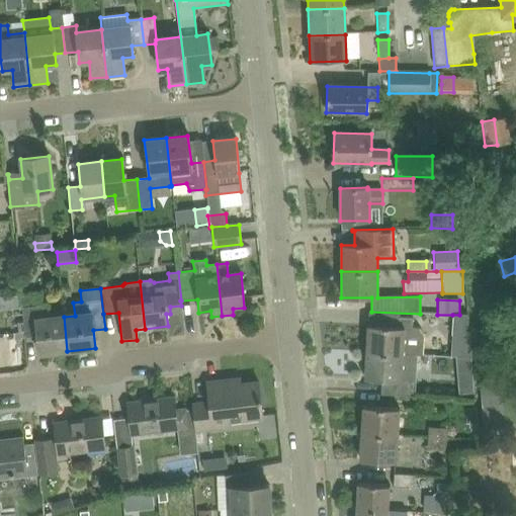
[(38,354),(67,351),(64,317),(49,318),(48,306),(22,309),(24,338),(36,337),(38,354)]
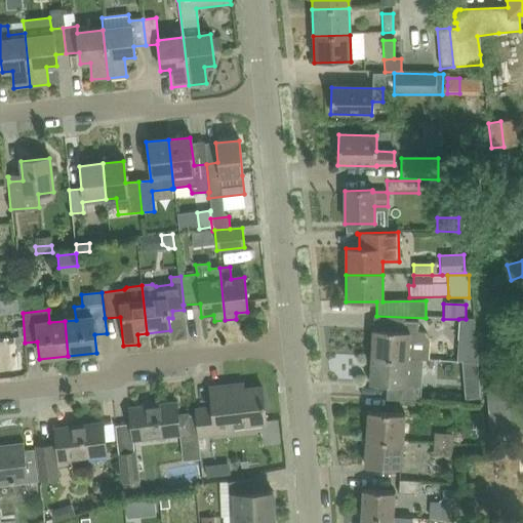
[(407,360),(421,361),(428,361),(429,342),(425,334),(416,333),(417,323),(406,323),(405,332),(372,330),(371,357),(407,360)]
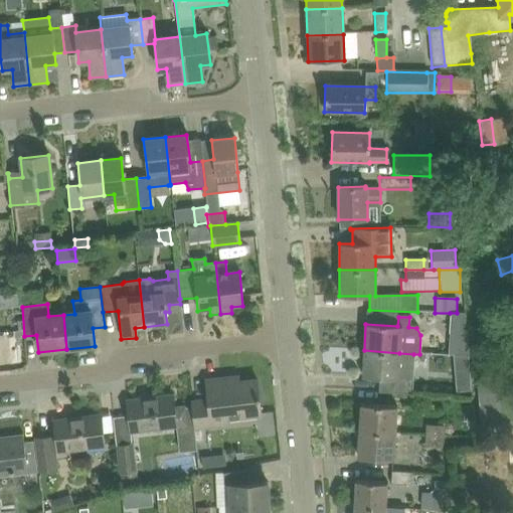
[(468,356),(467,336),(456,335),(448,341),(447,355),(453,355),(468,356)]
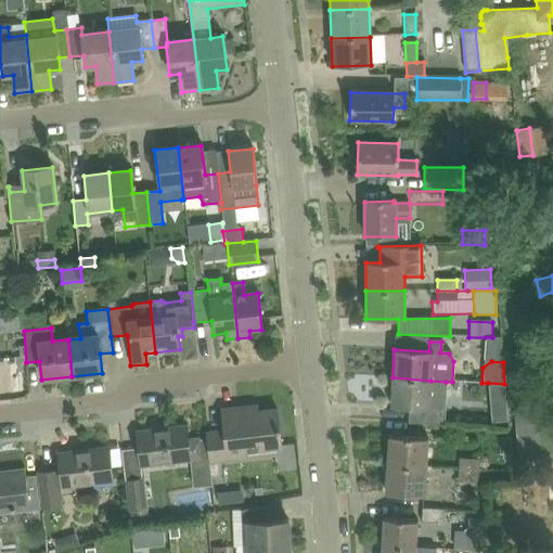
[(444,426),(445,408),(446,382),(431,381),(393,377),(390,406),(409,407),(408,423),(444,426)]
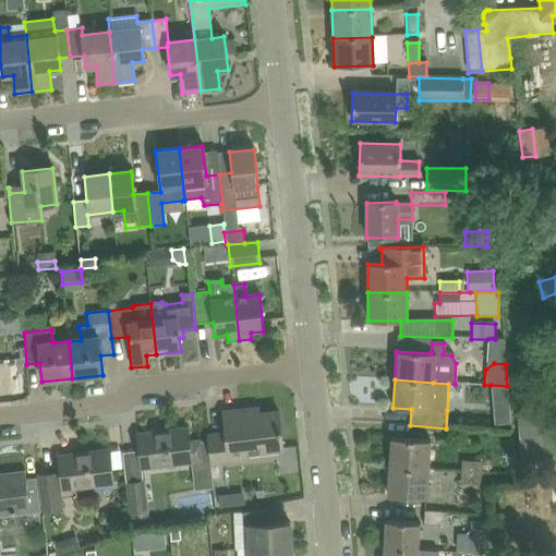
[(507,386),(491,385),(491,398),(499,405),(508,405),(507,386)]
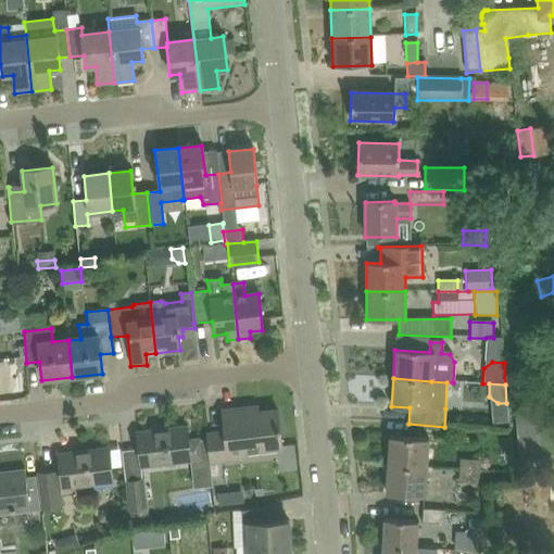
[(244,453),(280,448),(277,411),(256,413),(256,407),(250,408),(250,412),(242,412),(241,410),(222,412),(224,433),(205,435),(209,463),(244,458),(244,453)]
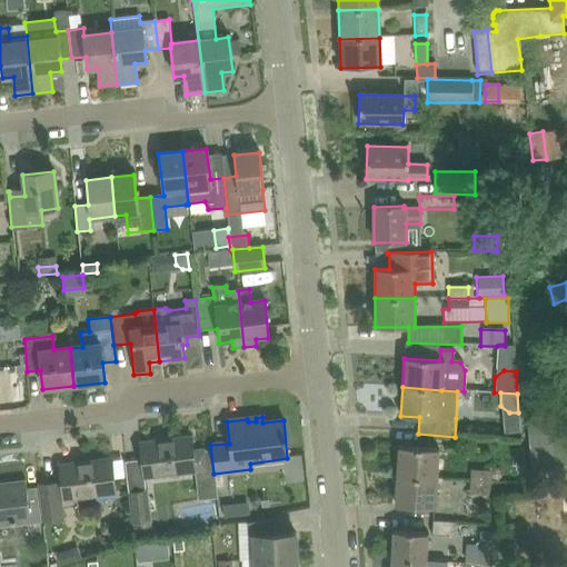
[(527,427),(530,471),(566,468),(563,425),(527,427)]
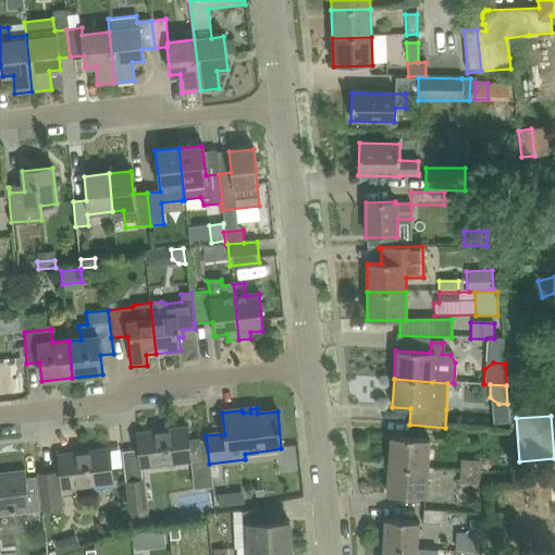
[(190,464),(201,461),(198,441),(187,442),(186,428),(136,434),(140,467),(189,461),(190,464)]
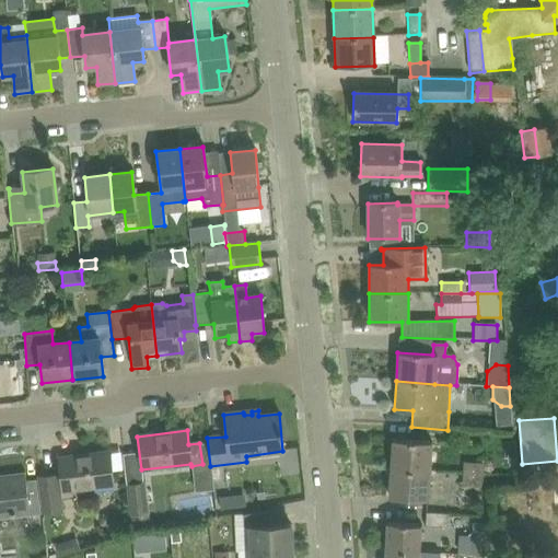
[(430,442),(392,440),(391,469),(429,472),(430,442)]
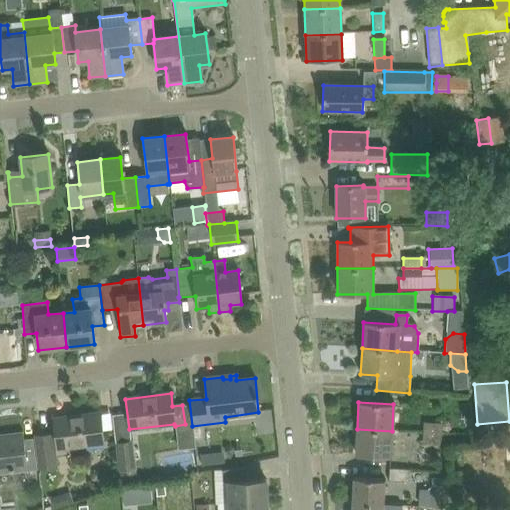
[(103,443),(99,414),(53,419),(57,449),(103,443)]
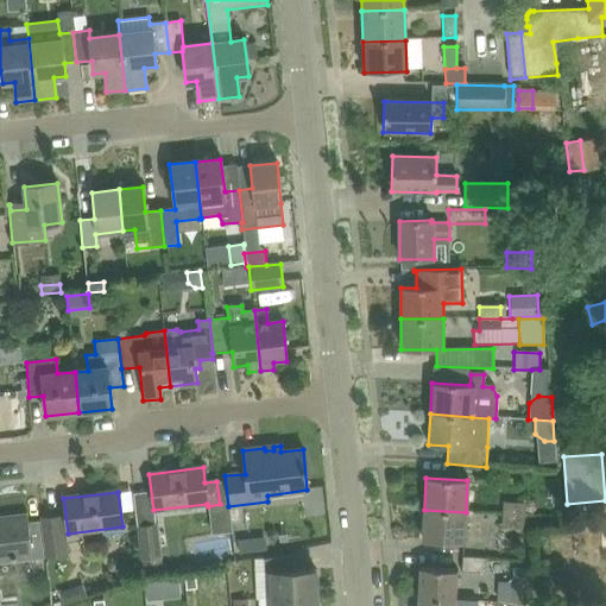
[(502,513),(523,516),(524,504),(503,503),(502,513)]
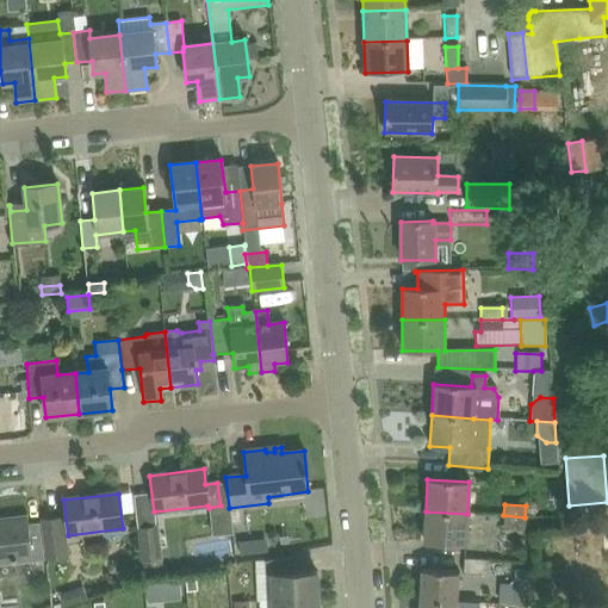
[(467,514),(426,512),(423,543),(465,544),(467,514)]
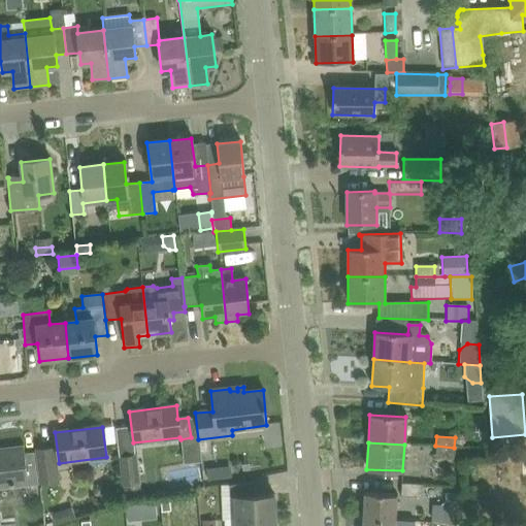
[(0,512),(0,486),(28,484),(22,446),(22,449),(0,451),(0,512)]
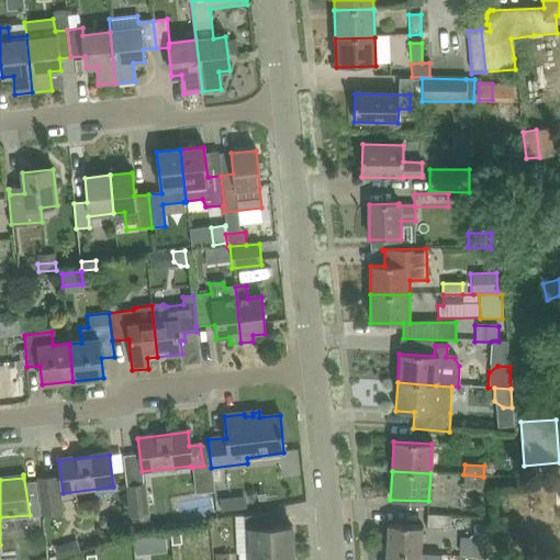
[(483,486),(483,477),(463,474),(462,485),(483,486)]
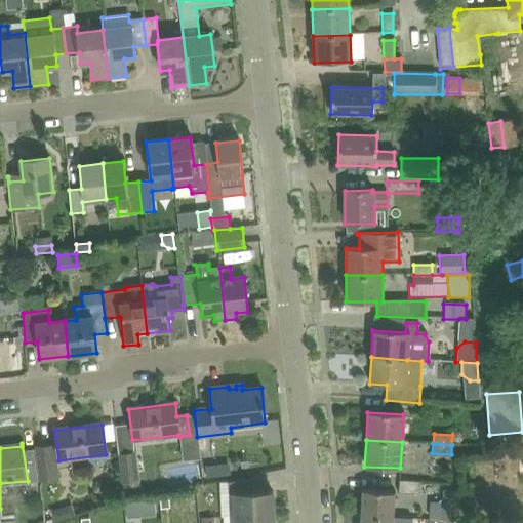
[(56,480),(54,467),(52,446),(36,448),(40,482),(56,480)]
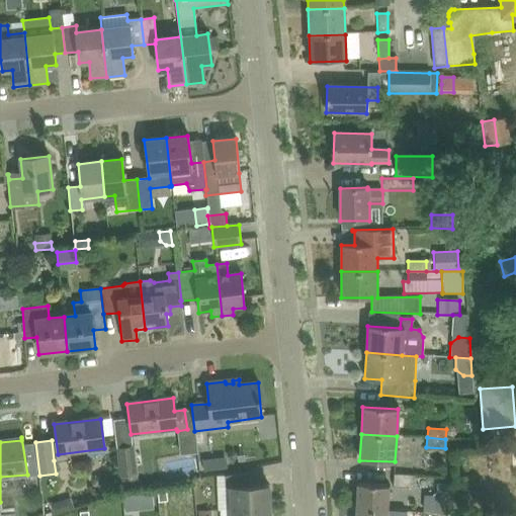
[(137,487),(132,446),(116,447),(121,489),(137,487)]
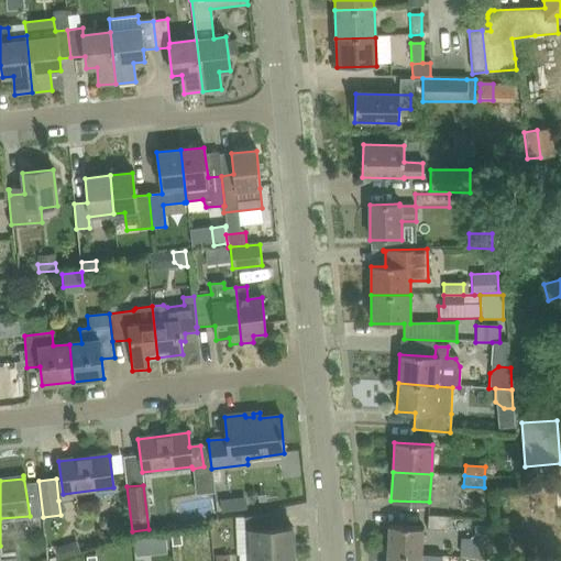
[(233,512),(232,498),(219,501),(221,513),(233,512)]
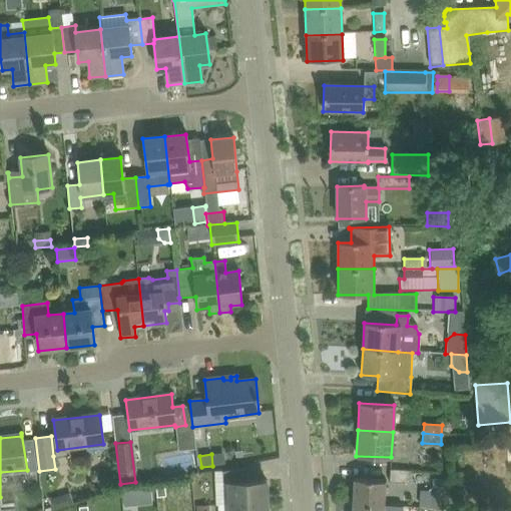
[(229,505),(267,504),(266,481),(246,482),(246,467),(222,471),(222,483),(228,483),(229,505)]
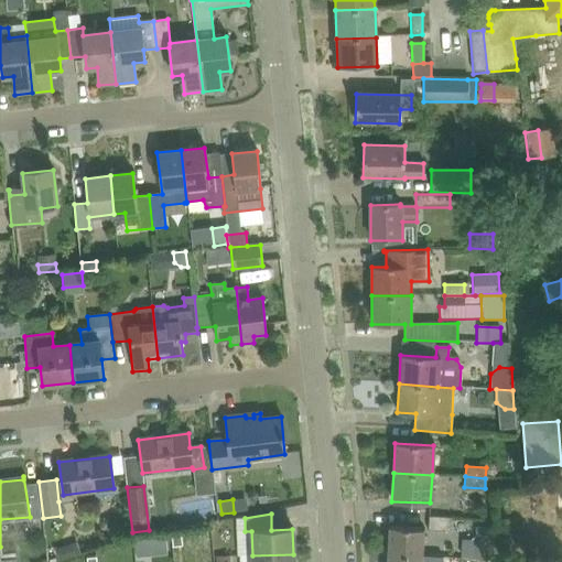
[(450,531),(451,518),(428,517),(428,529),(450,531)]
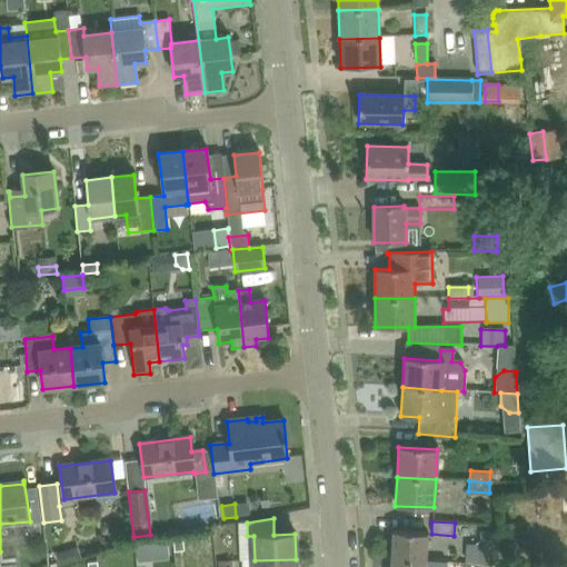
[(427,534),(393,531),(391,559),(425,561),(427,534)]
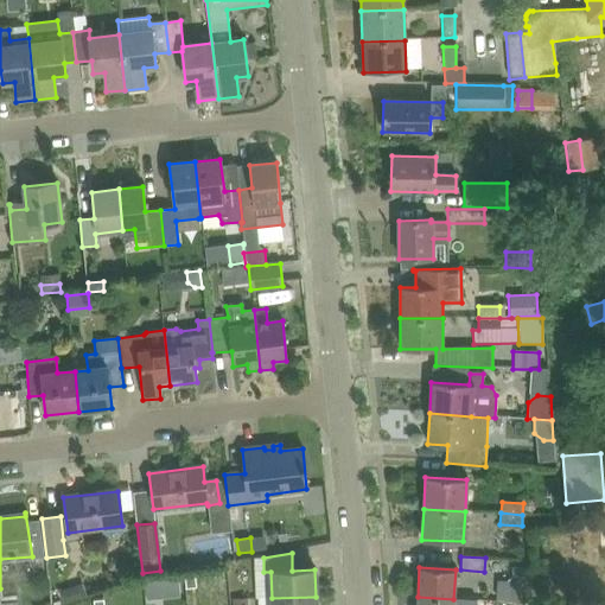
[(193,571),(183,572),(185,585),(195,584),(193,571)]
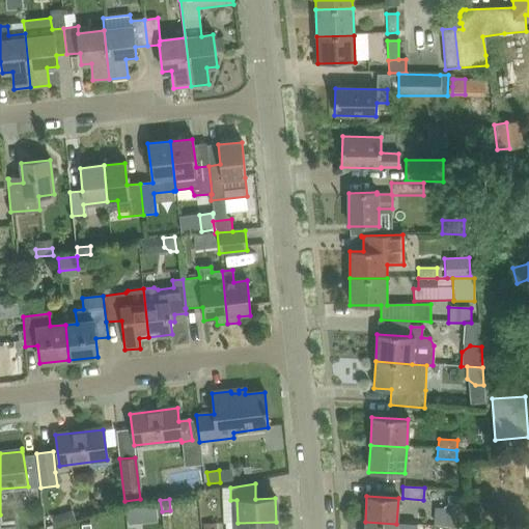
[(437,523),(462,523),(462,500),(436,500),(437,523)]
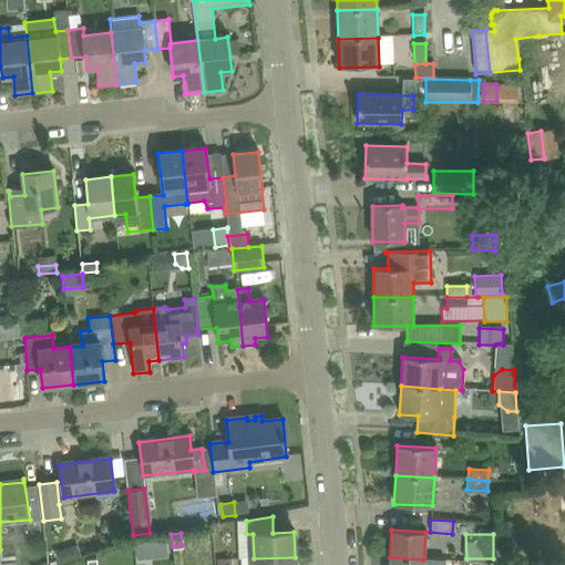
[(136,561),(149,560),(146,541),(135,542),(136,561)]
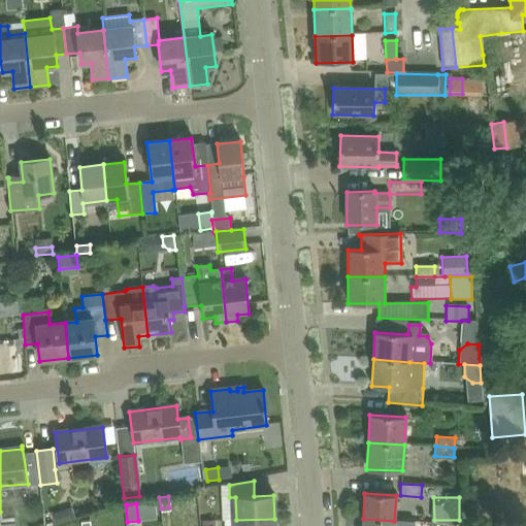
[(71,508),(61,512),(65,523),(74,519),(71,508)]
